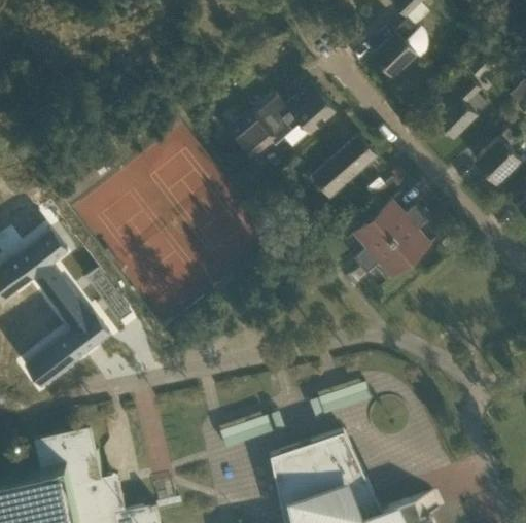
[(406,19),(425,0),(395,0),(392,4),(406,19)]
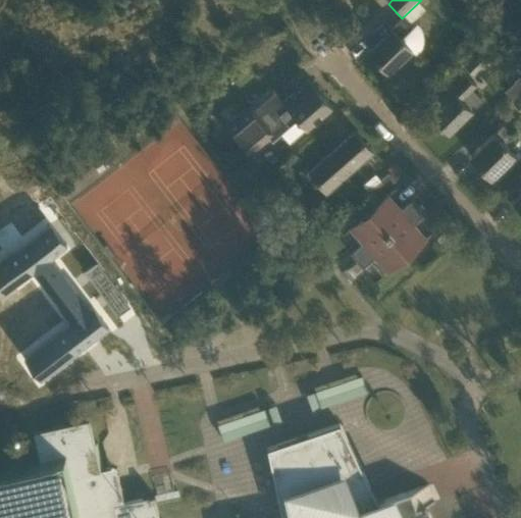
[(418,32),(416,30),(414,32),(403,19),(392,31),(385,24),(372,38),(377,44),(368,53),(388,74),(411,52),(416,57),(417,56),(419,54),(420,52),(421,50),(421,48),(421,47),(422,45),(422,41),(421,39),(421,37),(420,35),(418,32)]
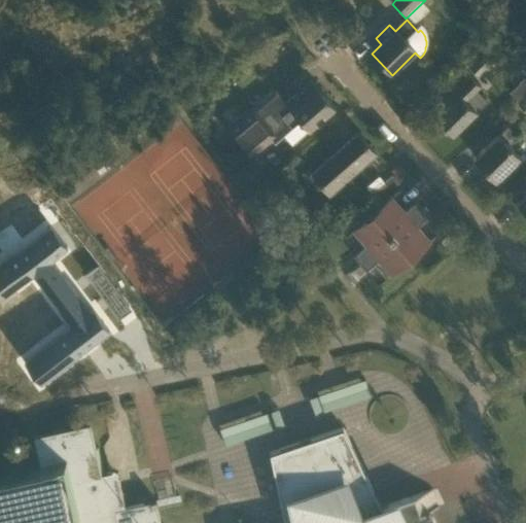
[(482,80),(501,61),(487,45),(466,66),(482,80)]
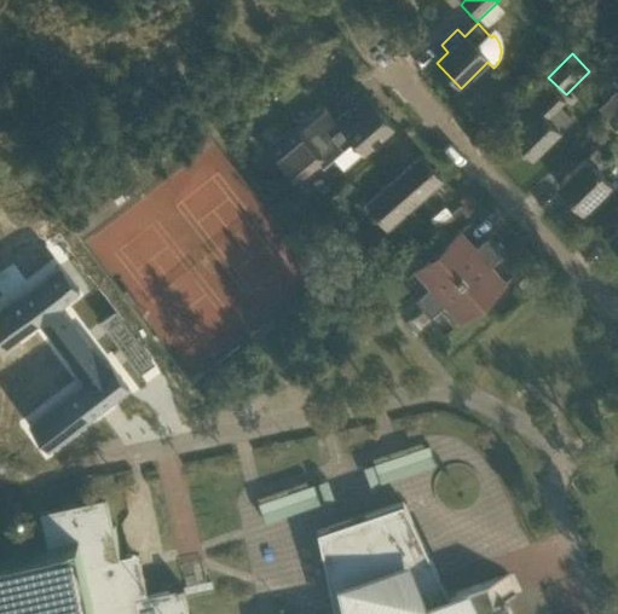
[(525,123),(509,138),(531,161),(560,133),(559,132),(571,121),(561,109),(565,105),(553,92),(536,108),(532,104),(519,117),(525,123)]
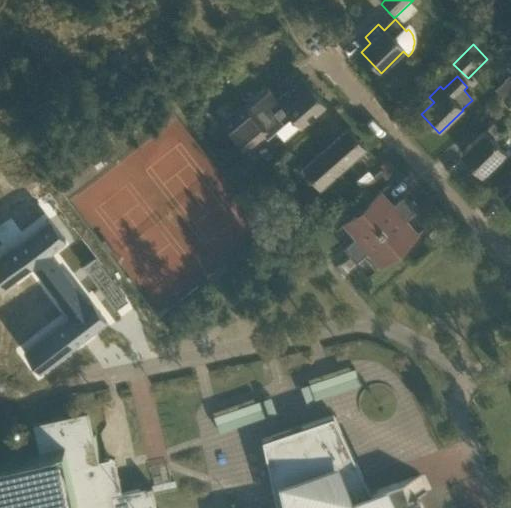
[(326,107),(308,86),(293,99),(288,94),(278,103),(270,93),(250,110),(246,107),(220,129),(243,156),(265,137),(268,141),(276,134),(284,143),(300,129),(326,107)]
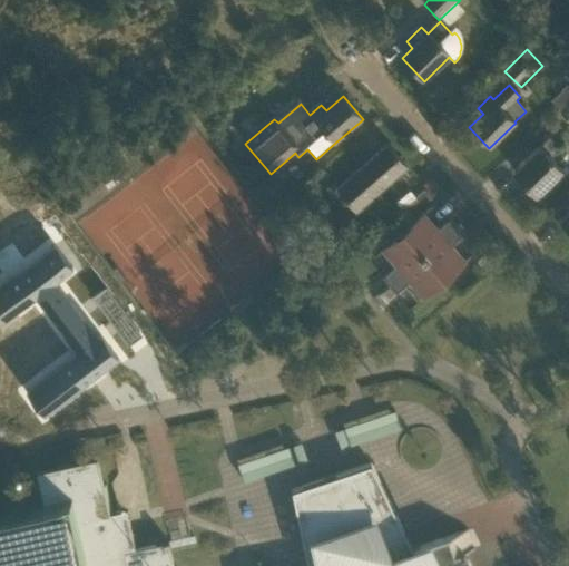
[(568,139),(563,134),(558,140),(563,147),(568,142),(568,139)]
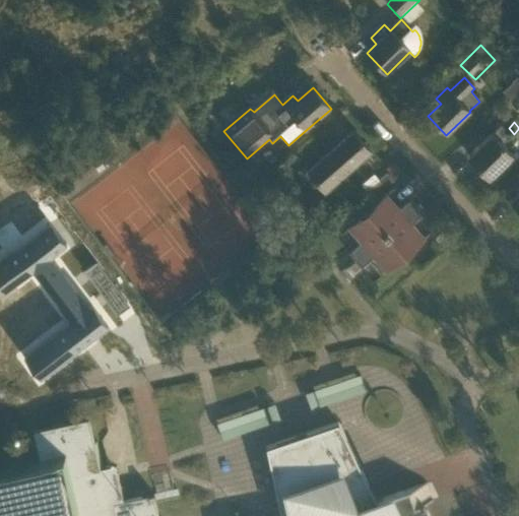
[(505,124),(468,158),(489,179),(512,156),(502,146),(514,134),(509,128),(505,124)]
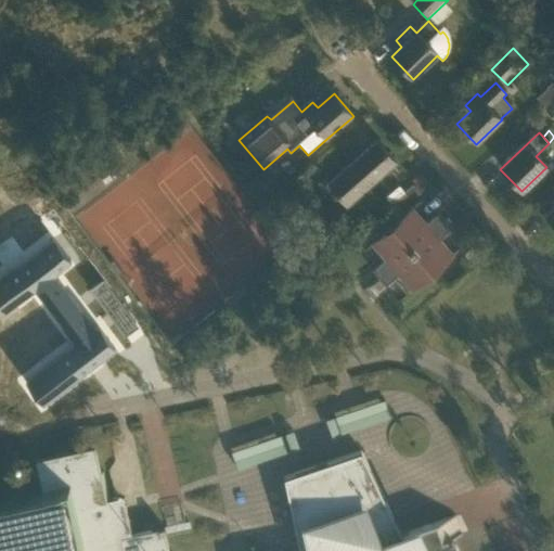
[(376,144),(352,165),(371,187),(396,165),(376,144)]
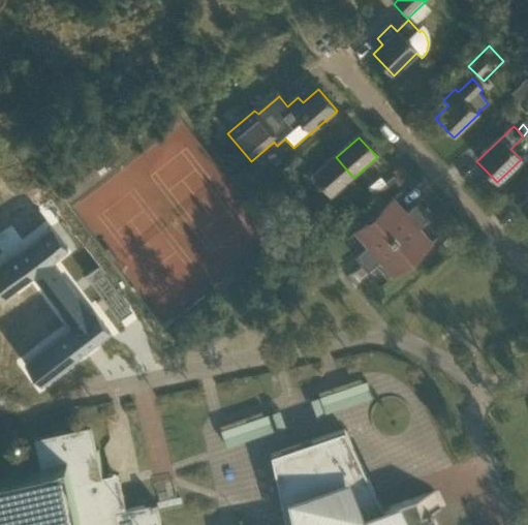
[(353,178),(336,157),(313,178),(331,198),(353,178)]
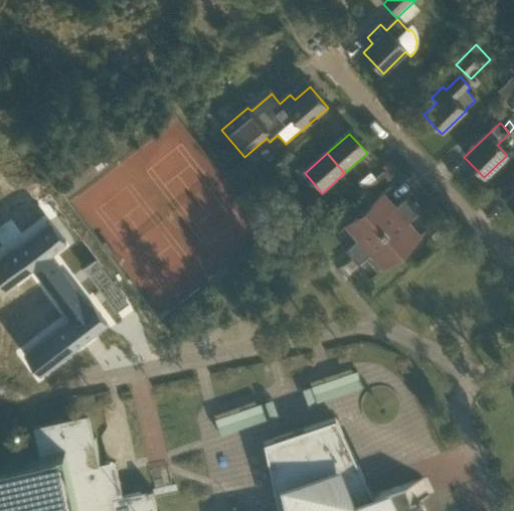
[(381,195),(363,211),(382,233),(414,206),(407,198),(394,209),(381,195)]
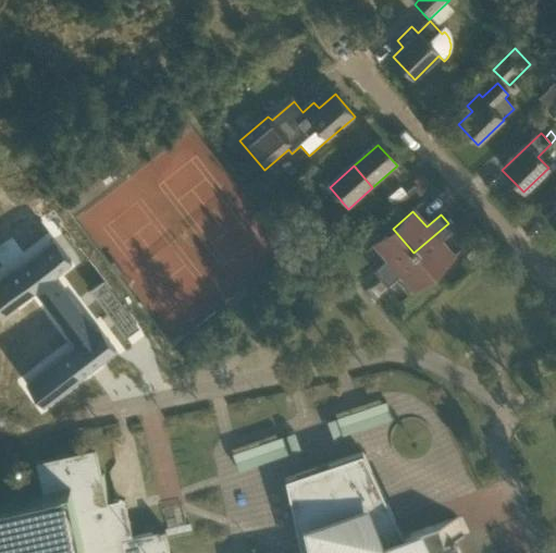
[(448,223),(414,253),(435,277),(455,259),(441,242),(454,230),(448,223)]
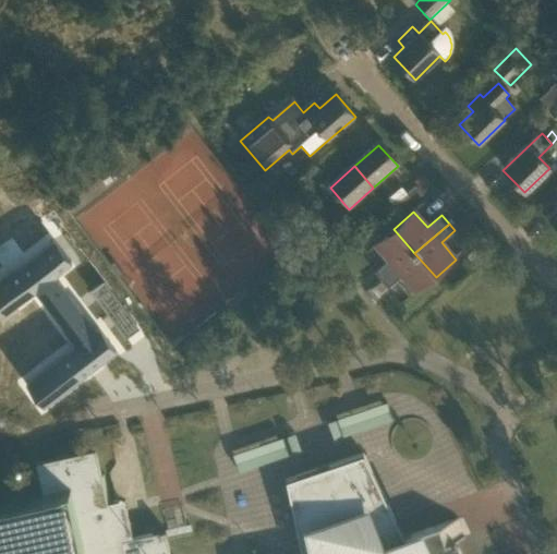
[(414,253),(394,229),(373,248),(387,264),(374,275),(380,284),(414,253)]
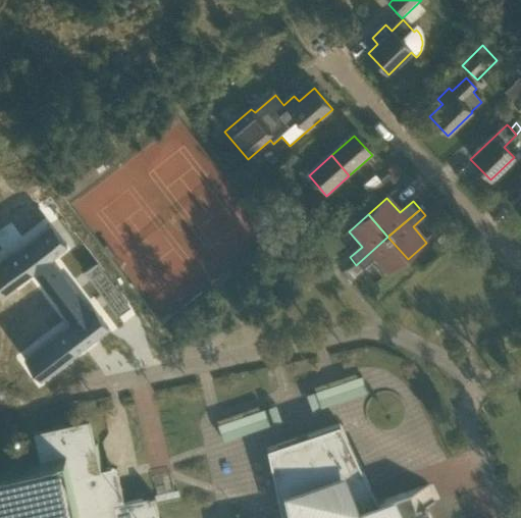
[(51,229),(0,267),(0,292),(5,298),(34,276),(54,260),(67,250),(51,229)]
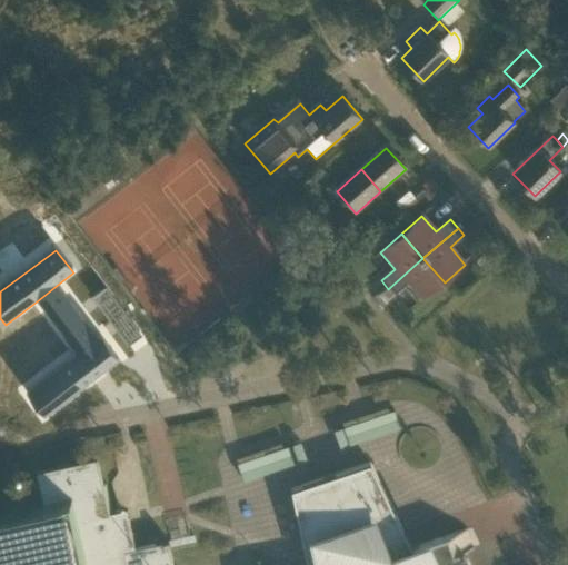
[(445,283),(422,258),(388,289),(389,289),(395,297),(409,285),(424,300),(445,283)]
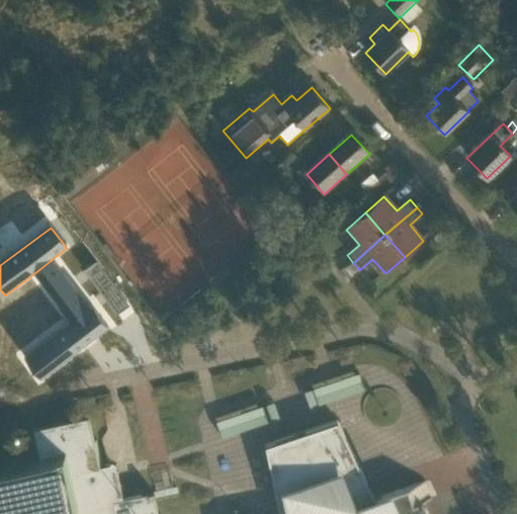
[(54,258),(33,274),(36,278),(68,319),(71,324),(92,308),(89,302),(58,263),(54,258)]
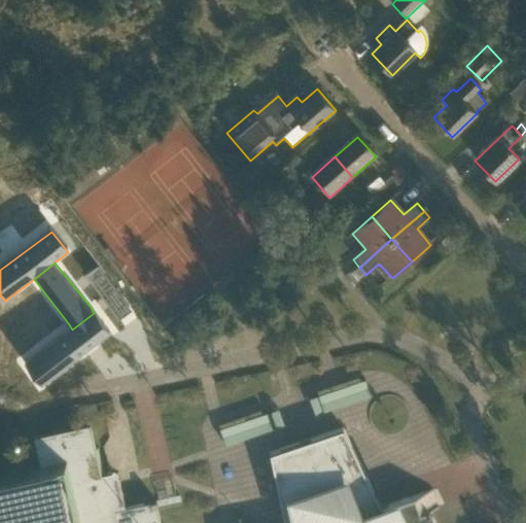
[(360,268),(351,275),(357,282),(365,275),(360,268)]
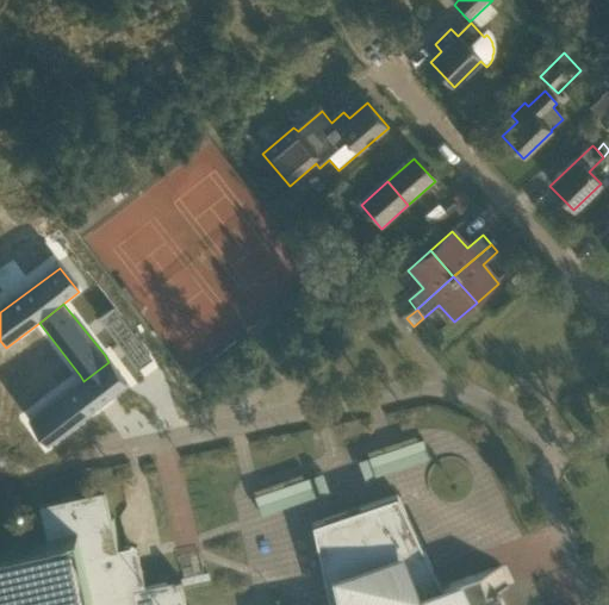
[(278,336),(271,324),(262,330),(269,341),(278,336)]
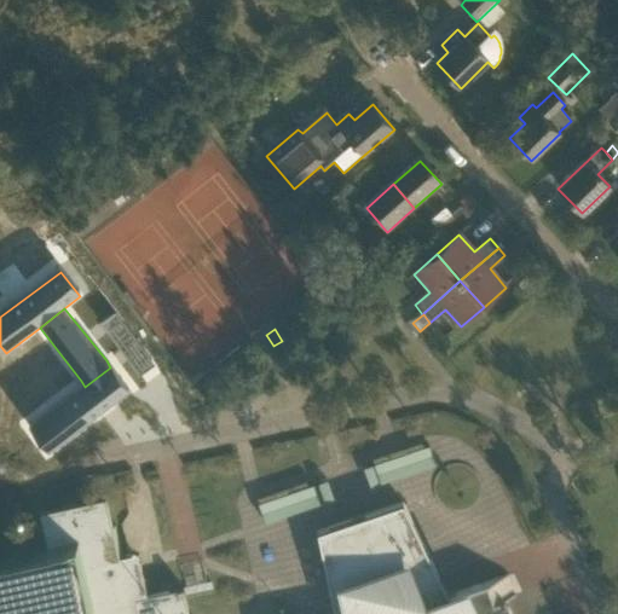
[(85,387),(29,429),(48,455),(130,393),(110,368),(85,387)]
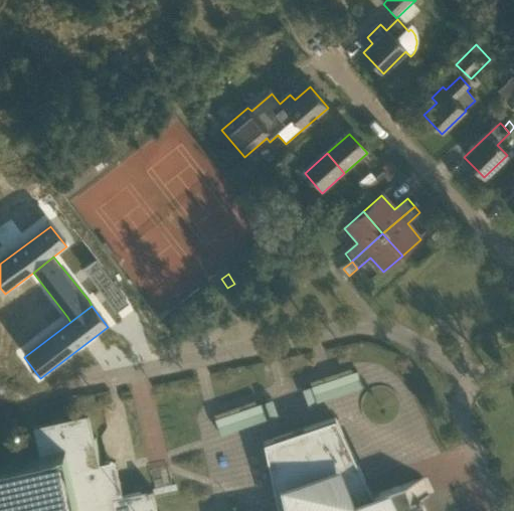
[(319,403),(367,387),(361,371),(313,387),(319,403)]
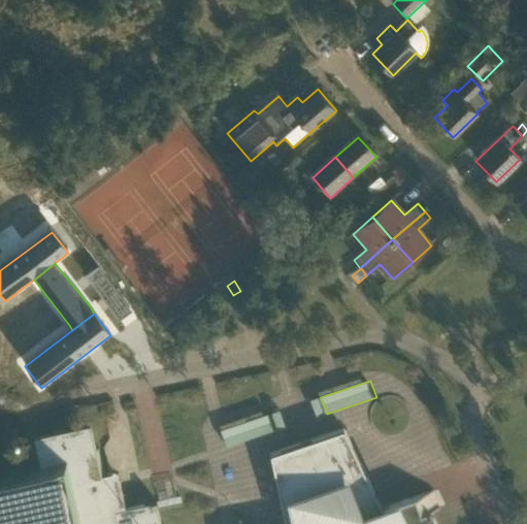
[(232,446),(277,430),(272,414),(226,430),(232,446)]
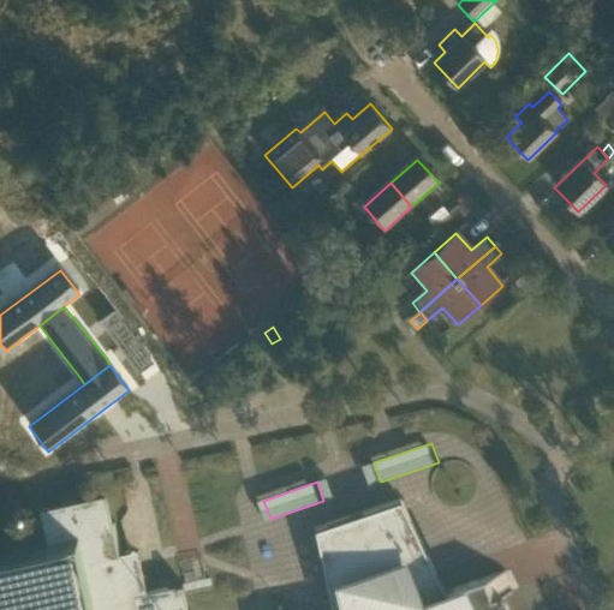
[(136,609),(135,598),(147,596),(139,557),(130,552),(125,554),(119,525),(111,526),(105,500),(77,506),(76,498),(67,500),(69,508),(40,514),(48,549),(0,558),(0,609),(136,609)]
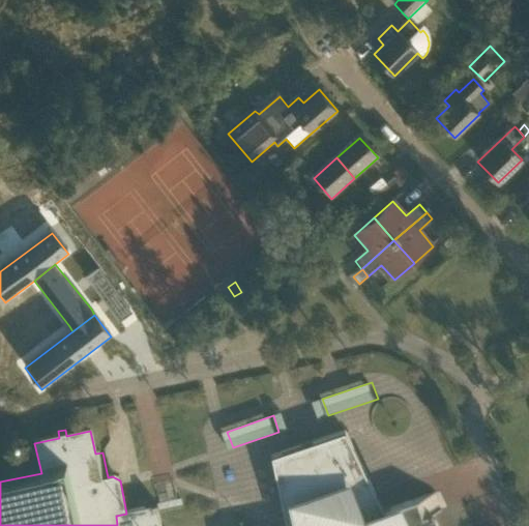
[(436,525),(433,518),(442,514),(436,496),(384,514),(346,434),(271,459),(285,525),(436,525)]
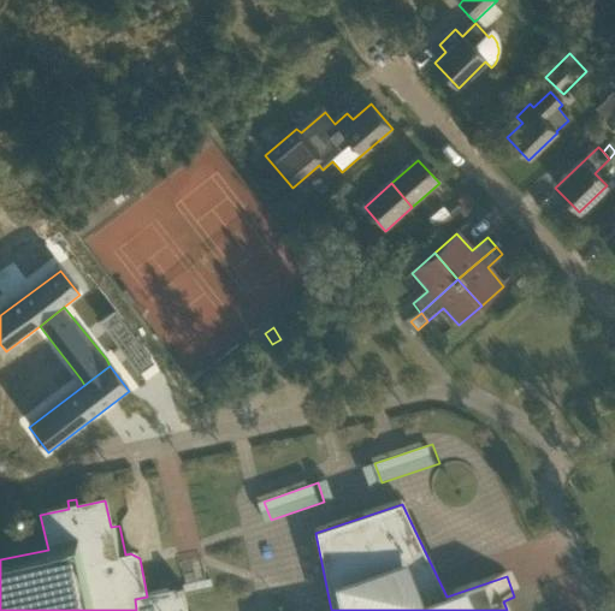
[(185,610),(182,589),(147,597),(135,599),(136,610),(185,610)]
